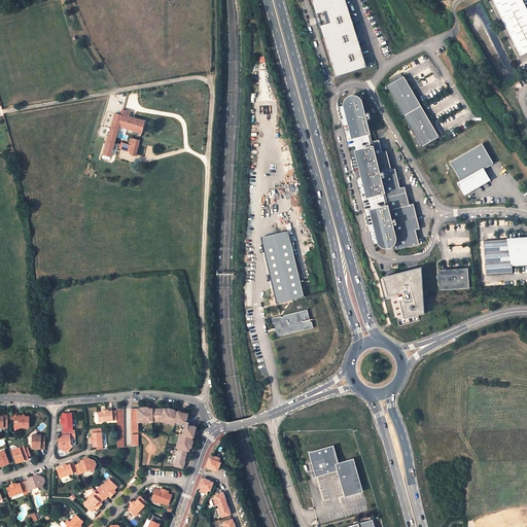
[(319,26),(336,77),(366,67),(345,0),(311,0),(316,14),(325,11),(329,23),(319,26)]
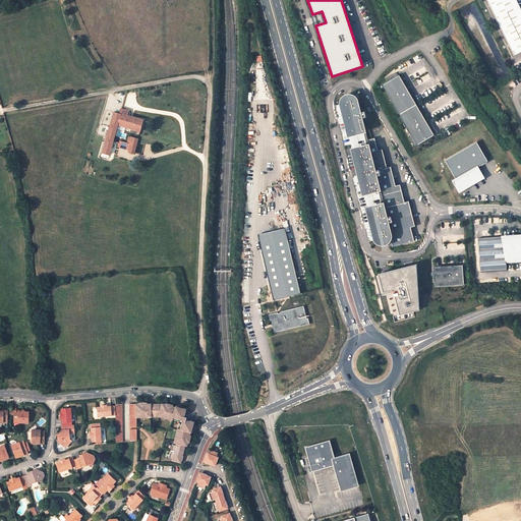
[(520,10),(516,0),(485,0),(514,56),(520,52),(520,10)]
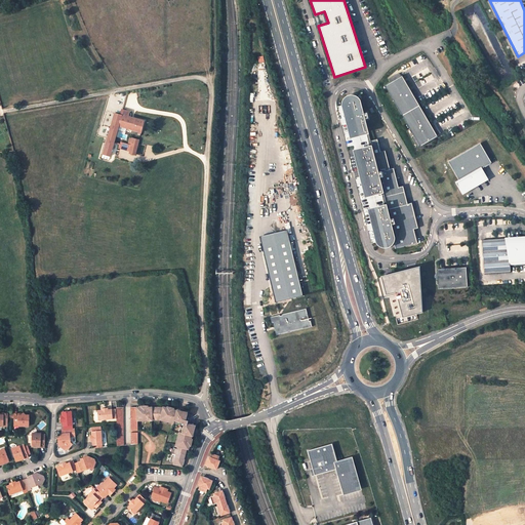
[(429,124),(402,77),(401,77),(400,75),(389,80),(391,83),(385,86),(413,136),(411,137),(417,147),(419,146),(420,148),(437,137),(436,135),(438,134),(433,125),(430,127),(429,124)]
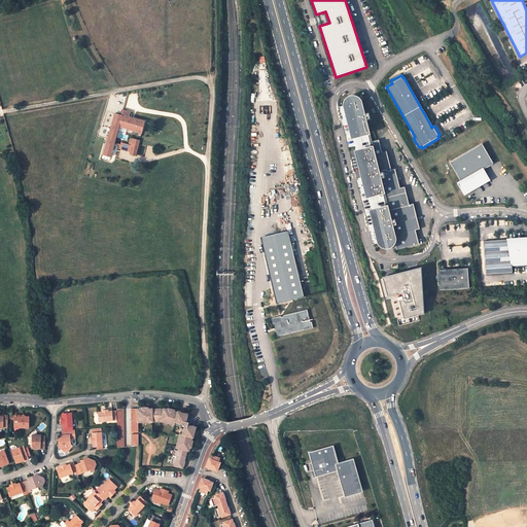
[(346,99),(347,105),(357,102),(356,96),(346,99)]
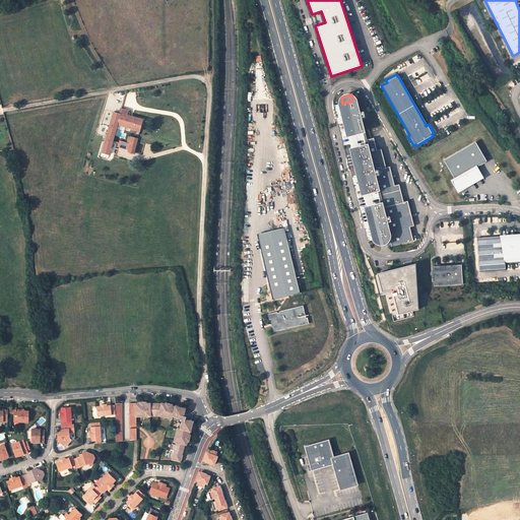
[(340,104),(347,135),(363,131),(360,119),(365,117),(364,112),(359,113),(355,100),(352,101),(342,104),(340,104)]
